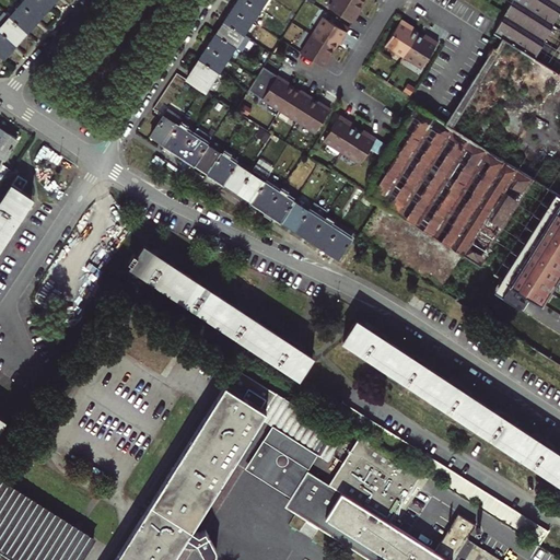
[(43,0),(23,0),(21,3),(37,18),(49,6),(43,0)]
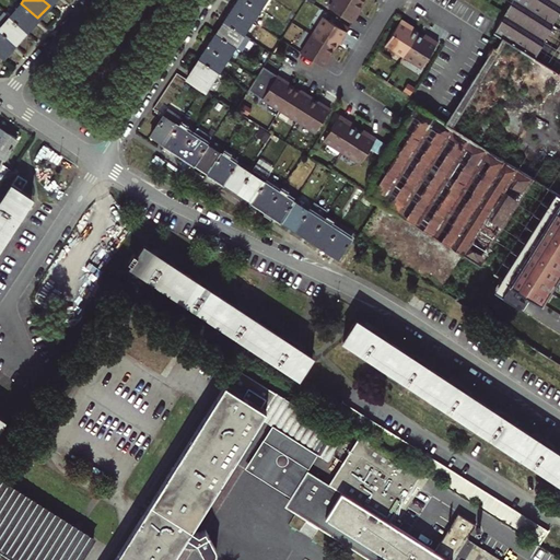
[(259,7),(249,0),(238,0),(234,9),(251,20),(259,7)]
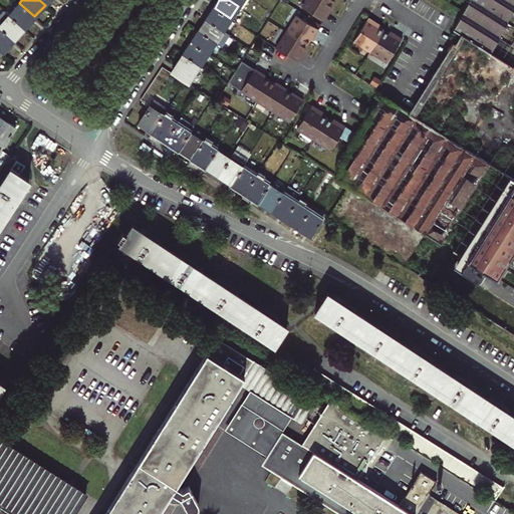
[(332,3),(328,0),(306,0),(302,7),(324,20),(328,13),(326,12),(329,8),(332,3)]
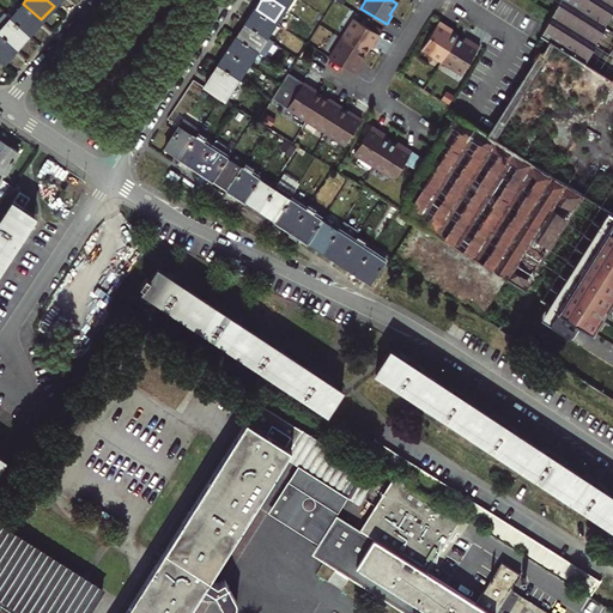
[(551,42),(587,65),(612,11),(612,0),(560,0),(560,1),(550,24),(542,37),(551,42)]
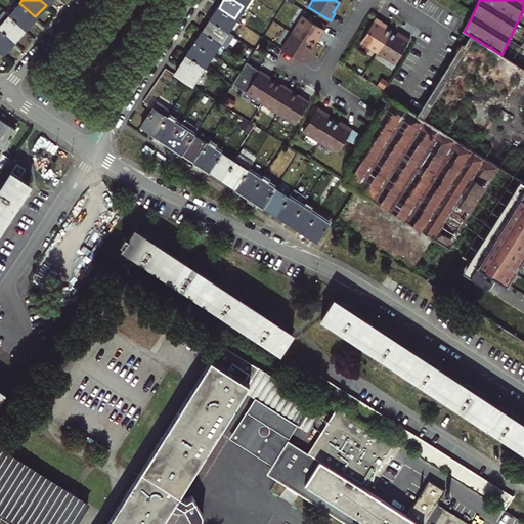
[(19,3),(9,15),(25,29),(35,16),(19,3)]
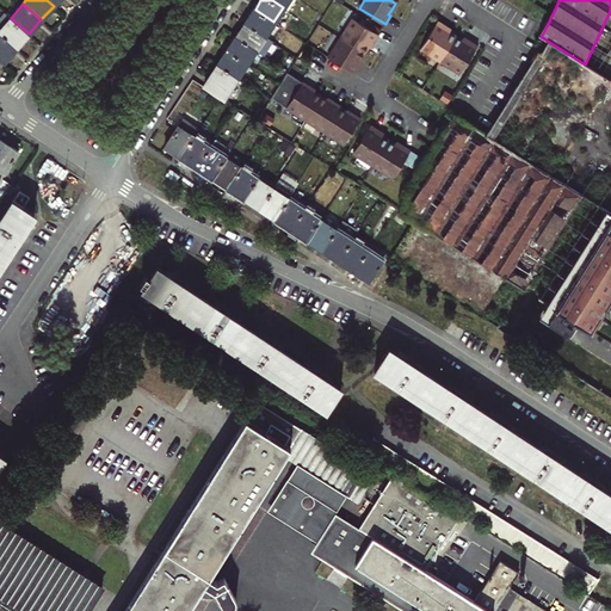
[(265,35),(273,22),(255,10),(246,23),(265,35)]
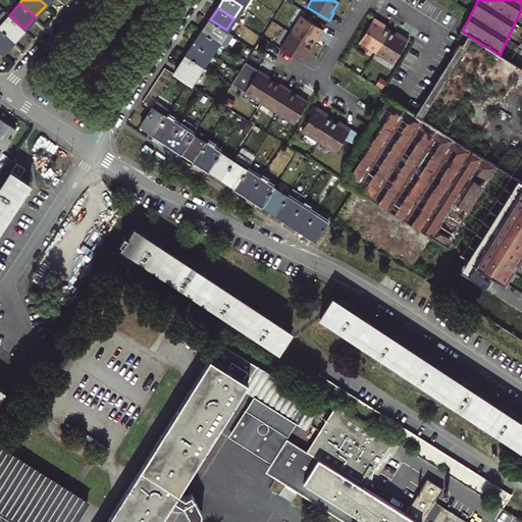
[(0,24),(0,28),(14,41),(24,29),(9,15),(0,24)]
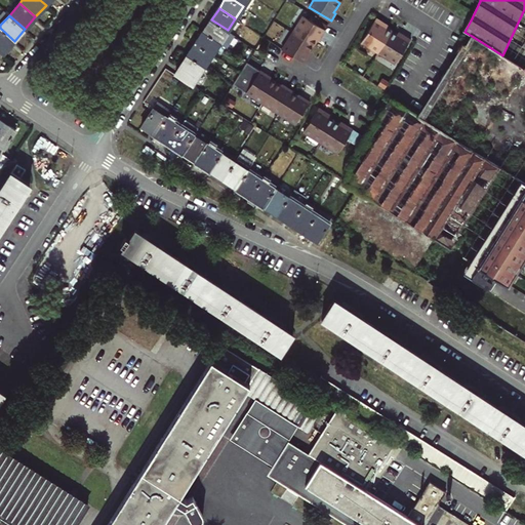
[(325,29),(304,15),(292,32),(313,45),(316,40),(319,35),(321,36),(325,29)]
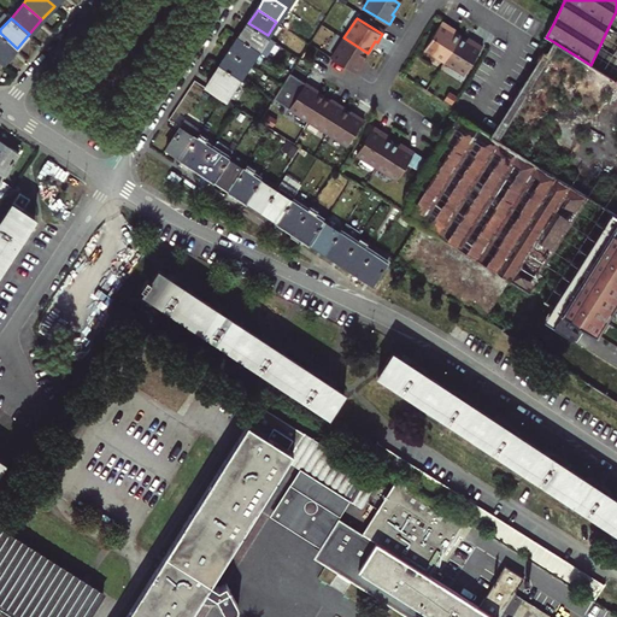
[(451,25),(442,21),(424,48),(445,62),(460,36),(454,33),(448,29),(451,25)]
